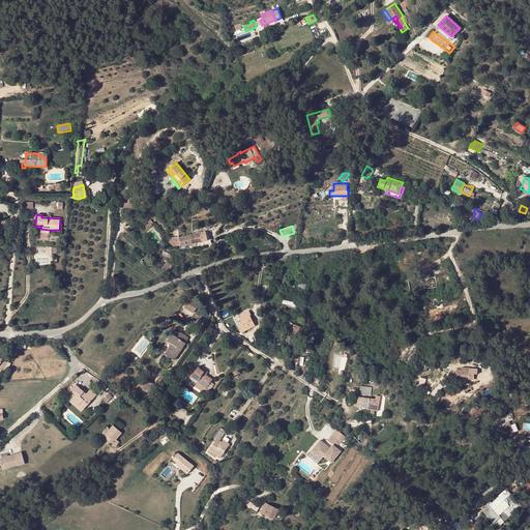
[(171,231),(171,240),(172,240),(172,237),(179,236),(179,230),(171,231)]
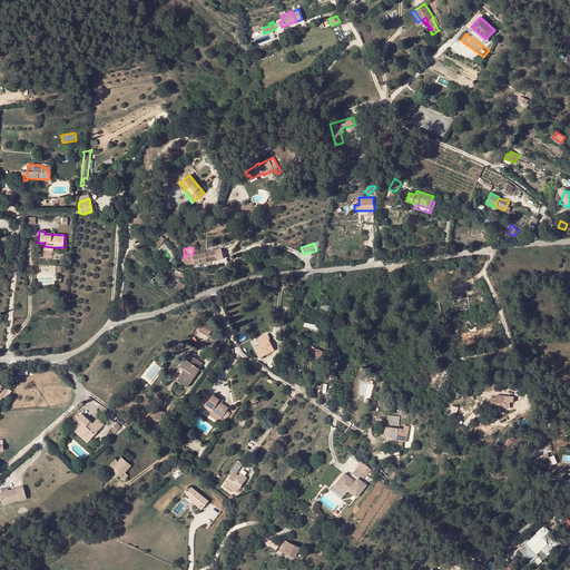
[(223,248),(205,253),(207,262),(209,261),(210,264),(226,261),(223,248)]
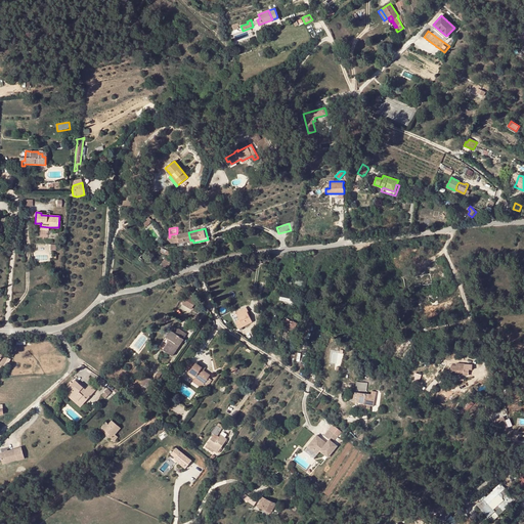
[(184,242),(189,241),(190,241),(188,232),(177,234),(177,233),(170,234),(170,237),(169,237),(169,243),(171,242),(171,243),(184,242)]
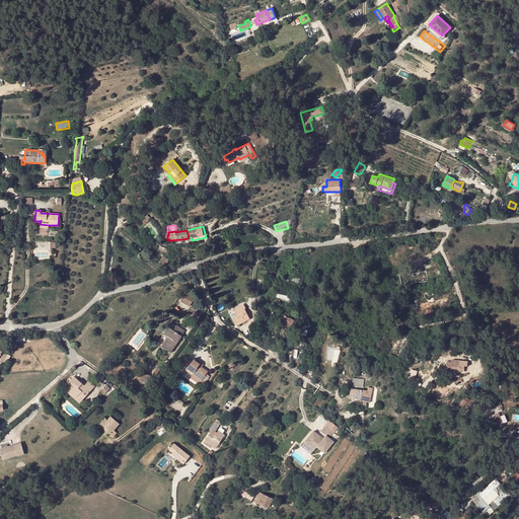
[(186,293),(180,301),(189,306),(194,299),(186,293)]
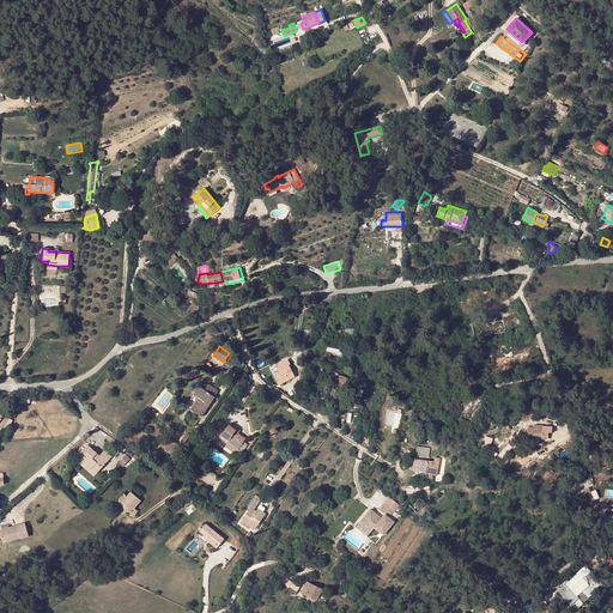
[(287,359),(275,365),(280,375),(279,375),(283,383),(296,377),(289,365),(290,364),(287,359)]
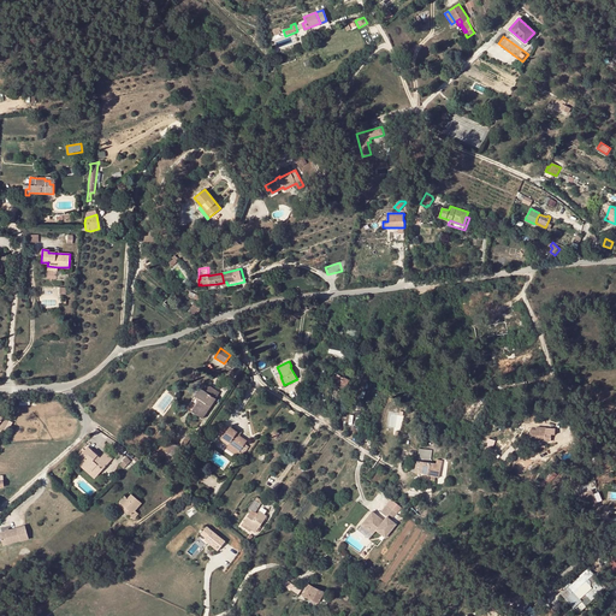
[(344,378),(338,375),(336,380),(345,386),(349,380),(344,377),(344,378)]
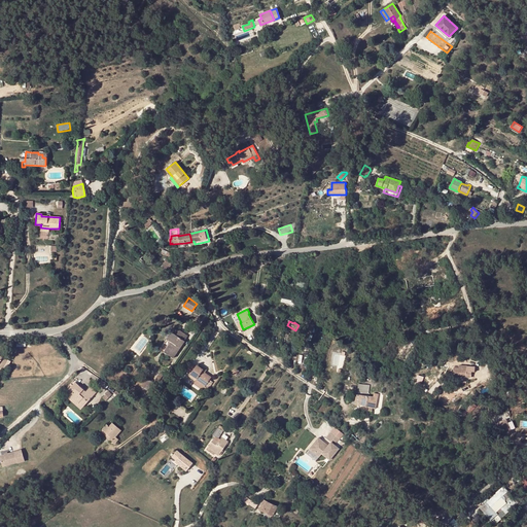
[(180,330),(176,336),(185,342),(188,337),(180,330)]
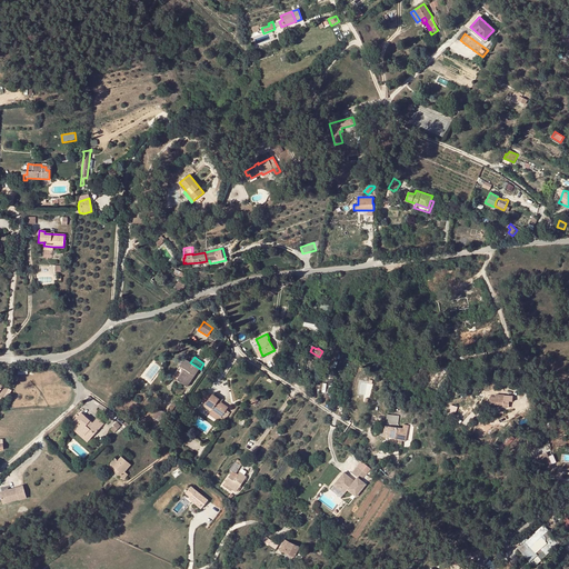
[(185,359),(180,367),(183,369),(177,380),(188,387),(200,369),(190,362),(185,359)]
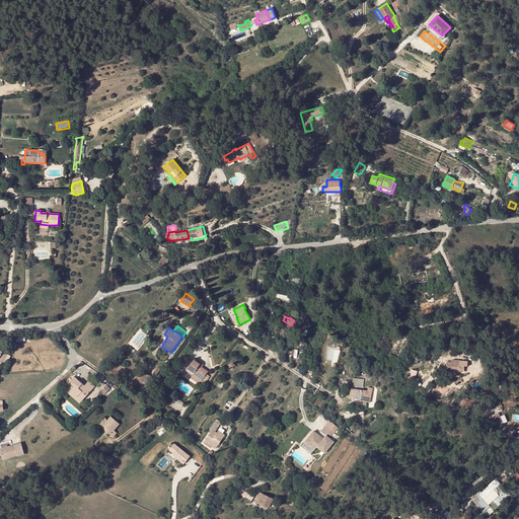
[(194,373),(192,376),(201,382),(207,374),(209,371),(202,367),(199,365),(200,364),(198,362),(194,360),(193,361),(189,358),(183,366),(194,373)]
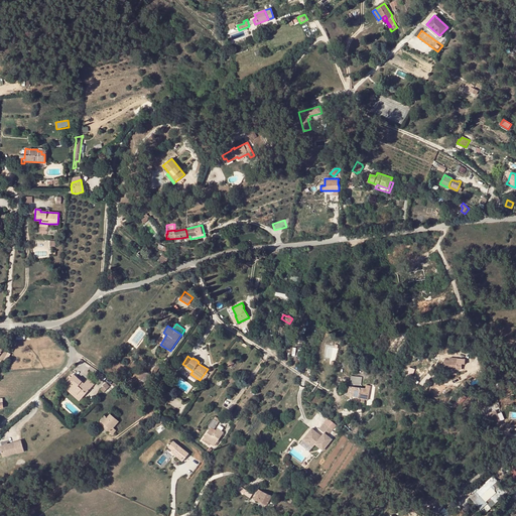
[(459,363),(459,360),(450,360),(446,360),(446,369),(460,368),(459,363)]
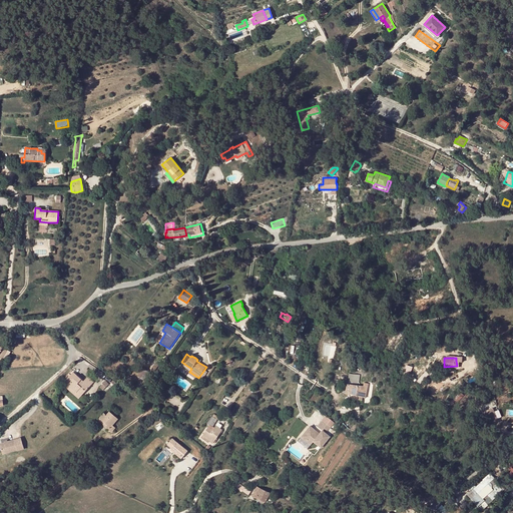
[(405,373),(412,375),(414,367),(407,365),(405,373)]
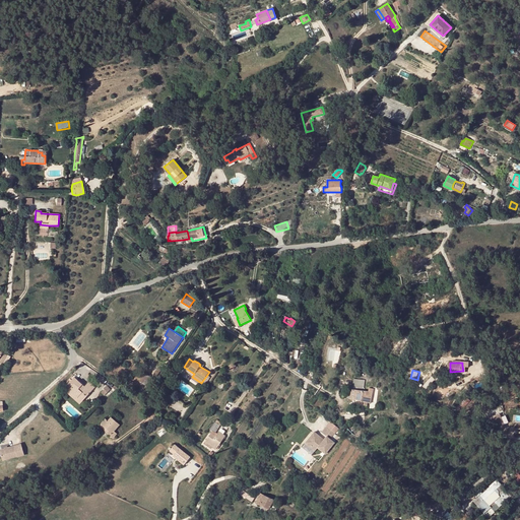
[(146,385),(152,378),(145,373),(140,381),(146,385)]
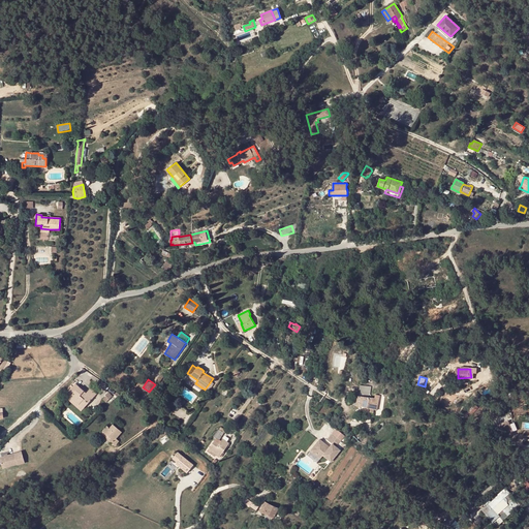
[(211,381),(205,390),(209,392),(214,383),(211,381)]
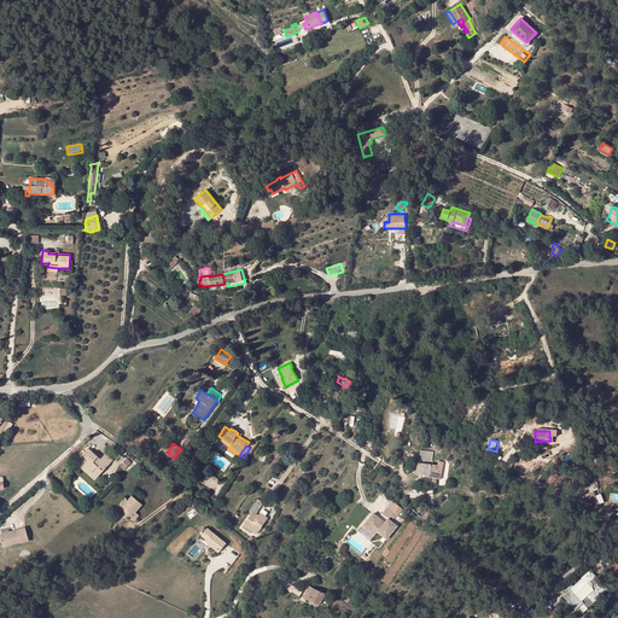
[(238,458),(239,455),(228,448),(227,450),(238,458)]
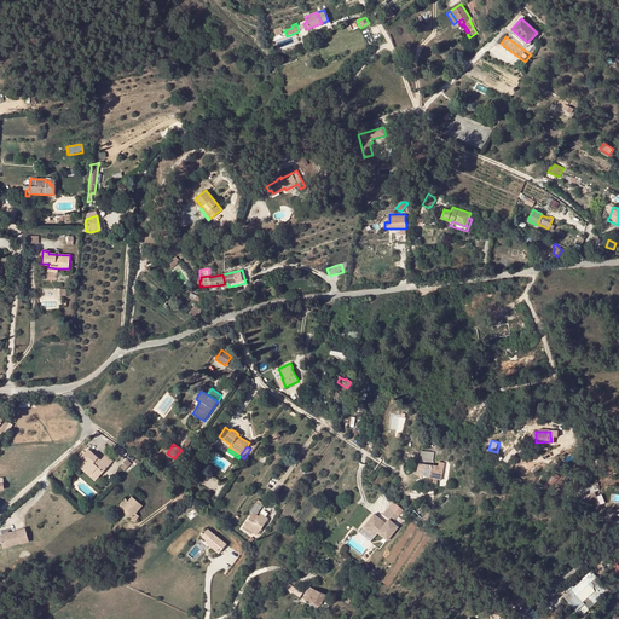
[(85,464),(82,466),(93,474),(94,473),(99,476),(114,462),(105,455),(100,461),(88,450),(80,460),(85,464)]
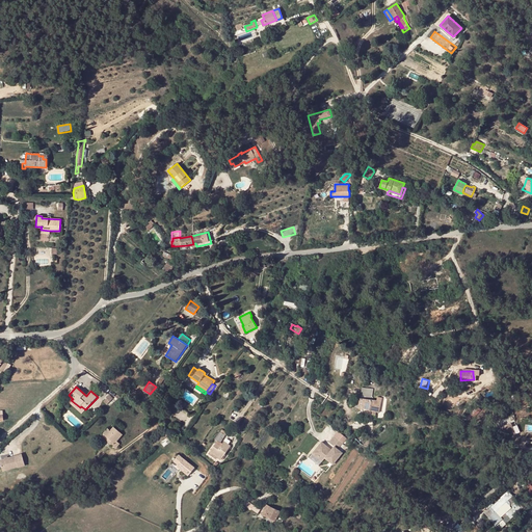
[(373,390),(362,388),(361,398),(371,400),(373,390)]
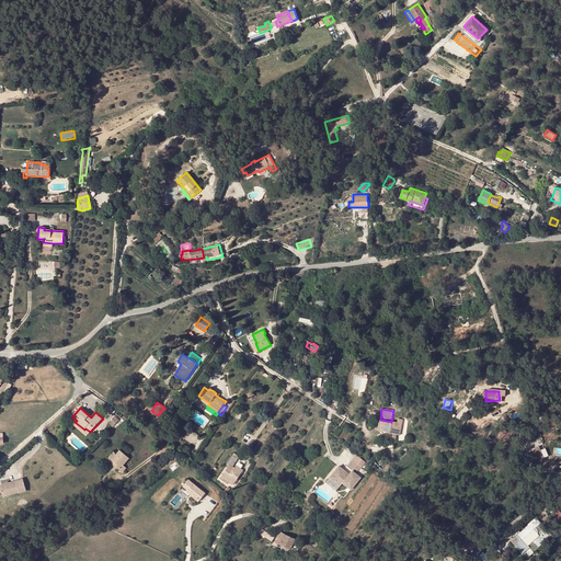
[(391,422),(380,420),(378,431),(393,433),(392,437),(397,438),(397,434),(400,434),(402,424),(391,422)]
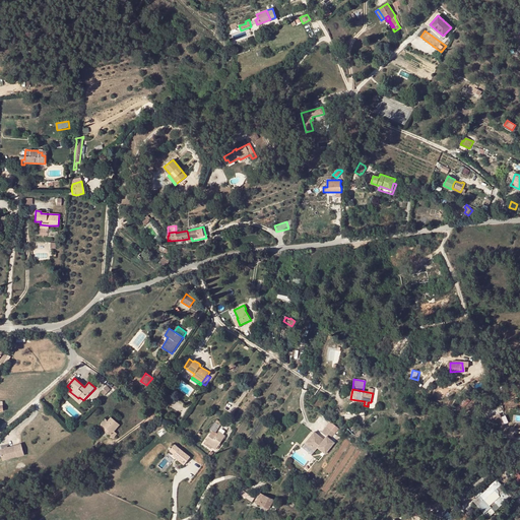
[(69,391),(67,393),(80,404),(83,400),(79,397),(78,398),(69,391)]
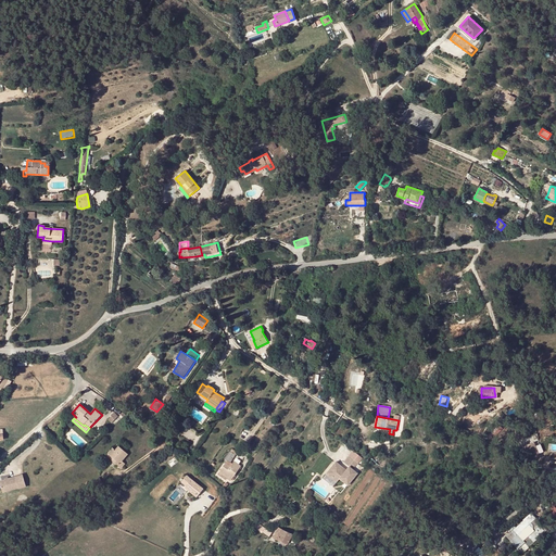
[(533,442),(519,449),(522,455),(528,453),(531,462),(540,457),(533,442)]
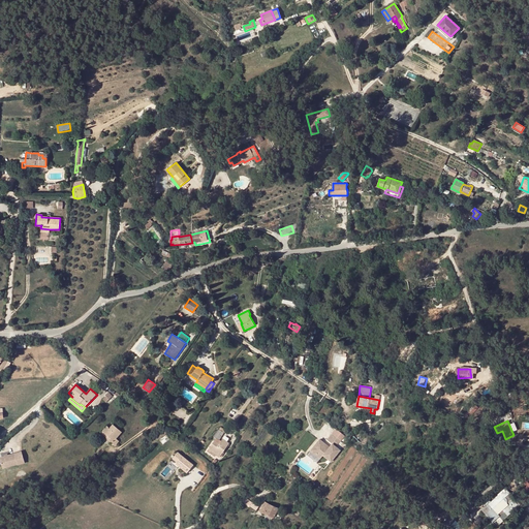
[(109,439),(116,445),(119,442),(116,439),(122,432),(113,425),(110,428),(104,434),(107,436),(110,438),(109,439)]
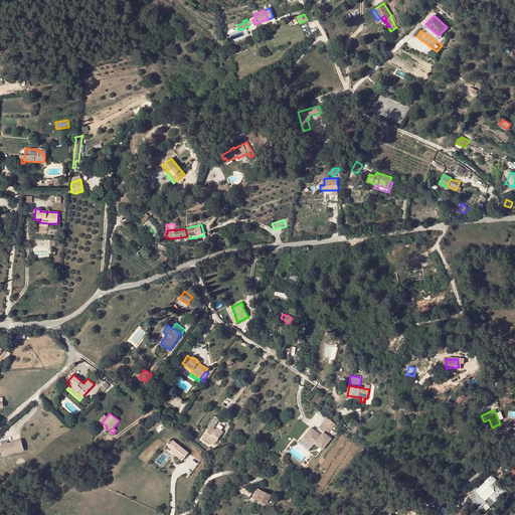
[(215,416),(208,426),(213,430),(218,420),(217,420),(218,419),(215,416)]
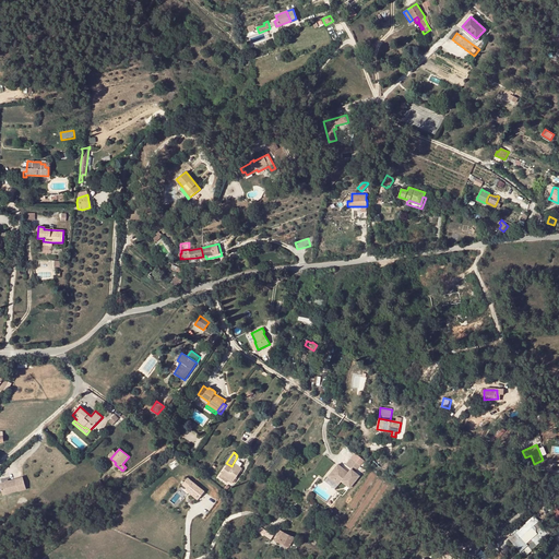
[(346,472),(345,471),(344,472),(342,471),(341,467),(336,464),(328,476),(333,482),(335,478),(340,482),(341,482),(349,487),(358,475),(354,472),(359,464),(349,458),(344,464),(349,468),(346,472)]
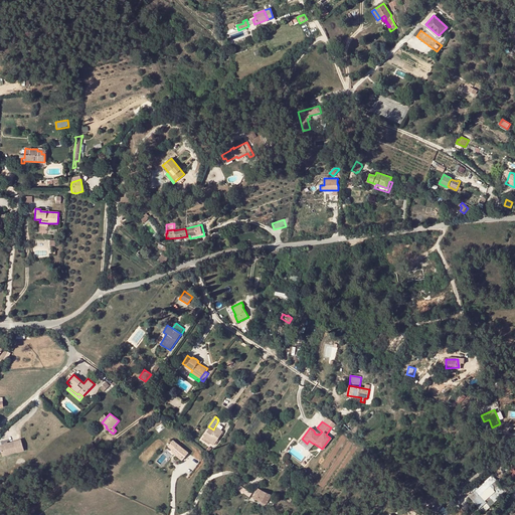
[(209,430),(203,438),(214,445),(223,432),(217,427),(213,433),(209,430)]
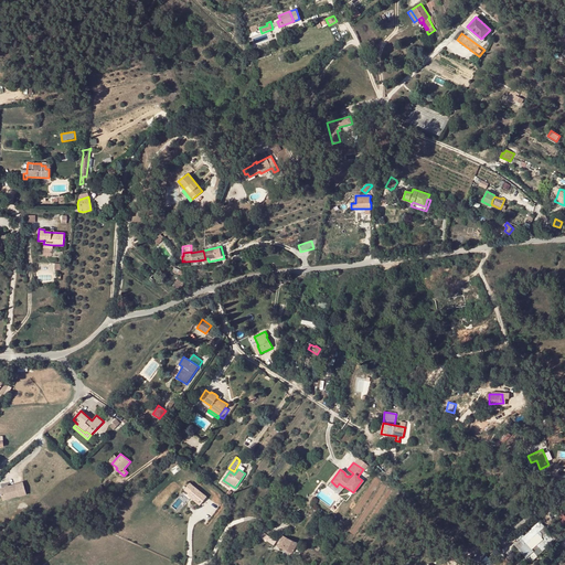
[(17,497),(18,498),(24,496),(21,483),(0,489),(0,496),(1,501),(7,499),(6,496),(16,492),(17,497)]
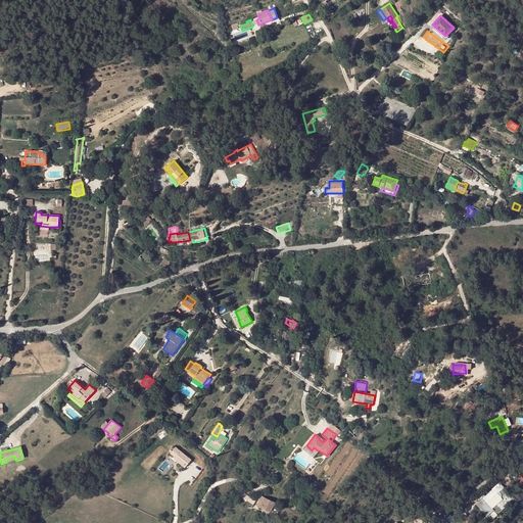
[(191,461),(176,447),(171,454),(176,458),(175,459),(185,468),(191,461)]
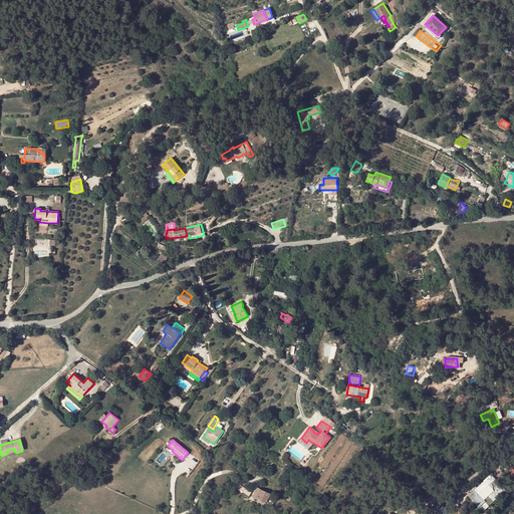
[(90,452),(95,448),(91,443),(86,446),(90,452)]
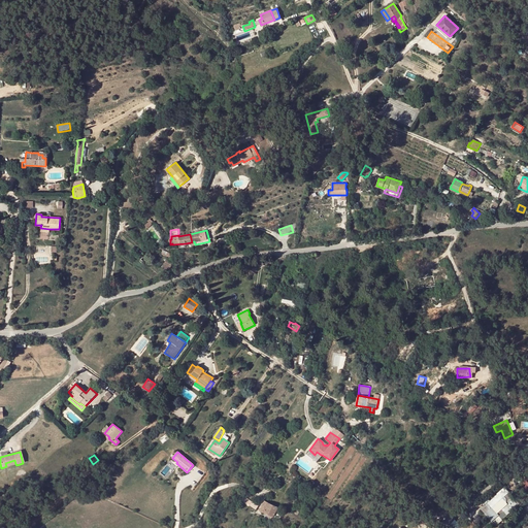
[(519,485),(523,491),(527,488),(527,475),(523,479),(523,482),(519,485)]
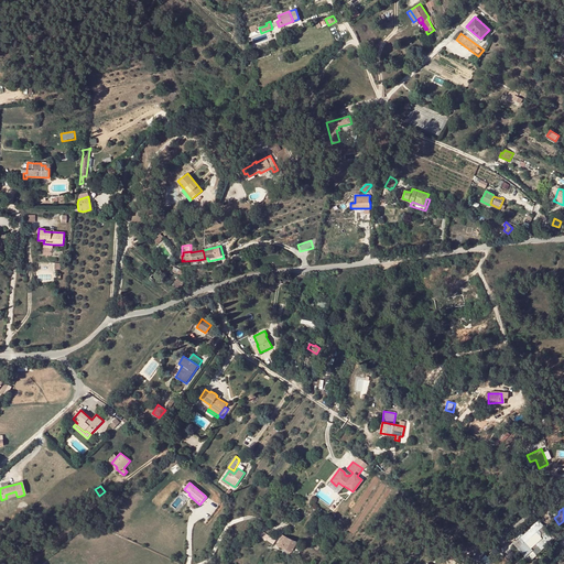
[(513,544),(524,556),(549,534),(546,532),(544,530),(545,528),(539,520),(531,527),(532,528),(513,544)]
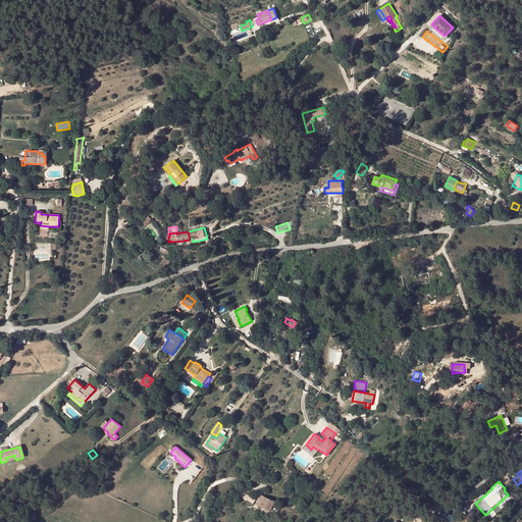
[(255,501),(242,491),(240,494),(253,504),(255,501)]
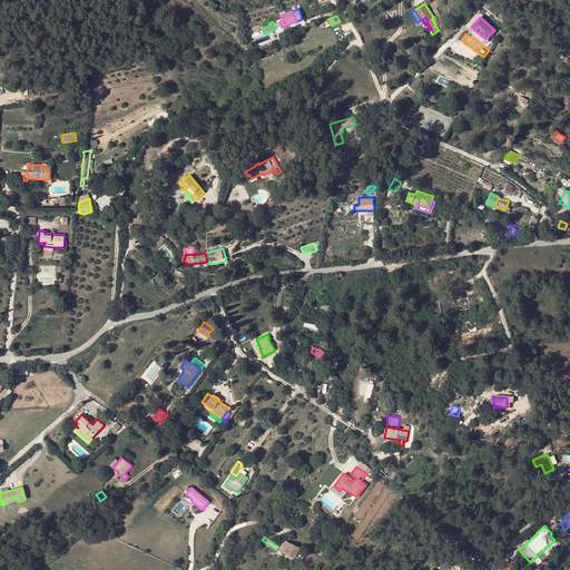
[(301,548),(286,541),(279,551),(295,559),(301,548)]
